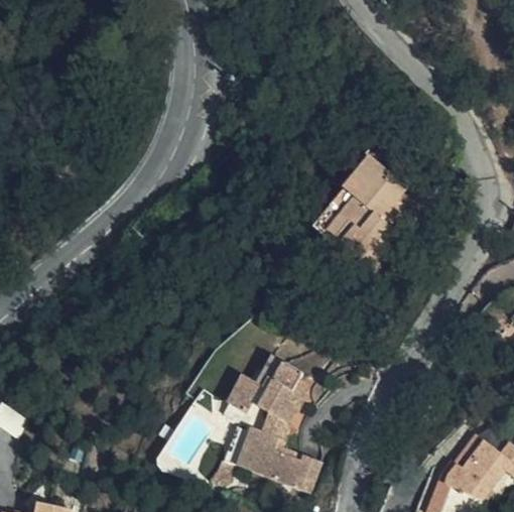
[(386,210),(391,204),(409,181),(396,169),(391,174),(368,155),(310,226),(335,245),(338,242),(360,259),(376,241),(389,225),(394,219),(386,210)]
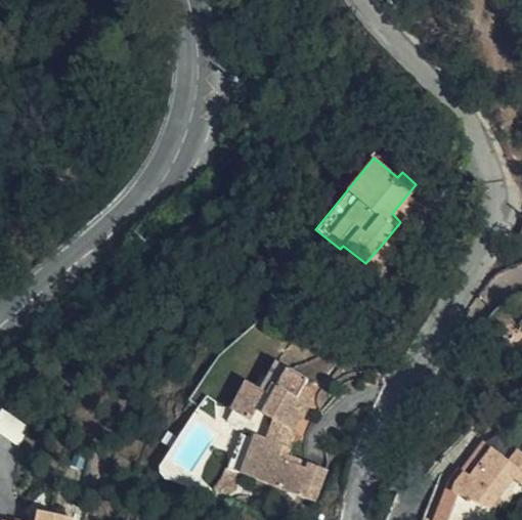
[(405,215),(397,207),(392,213),(400,222),(405,215)]
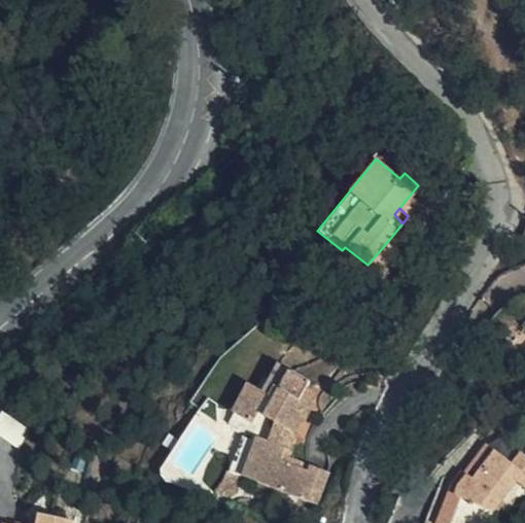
[(410,239),(397,230),(384,246),(395,255),(410,239)]
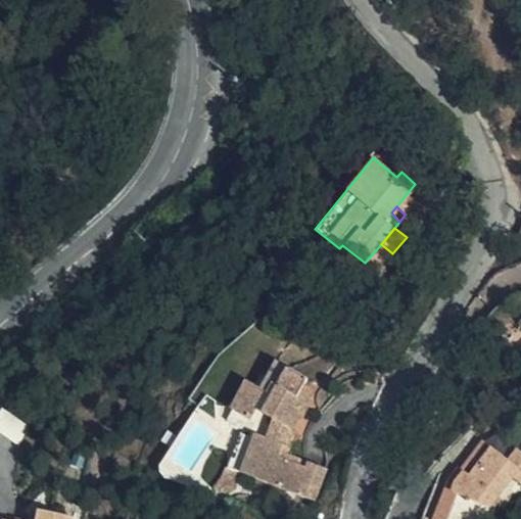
[(381,244),(365,263),(360,270),(372,280),(392,253),(381,244)]
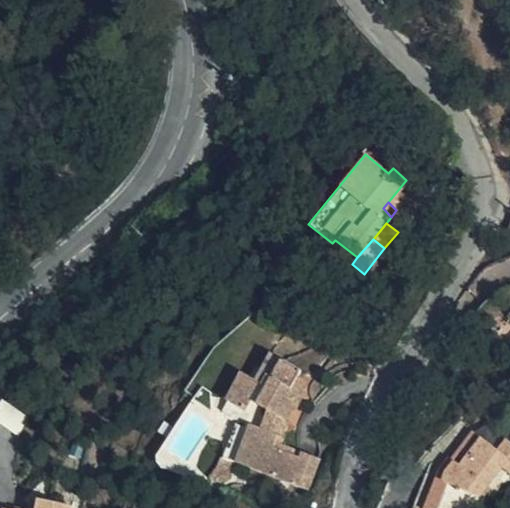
[(250,397),(265,405),(281,414),(288,417),(302,391),(303,382),(296,374),(298,369),(266,352),(253,378),(240,371),(225,399),(244,410),(250,397)]
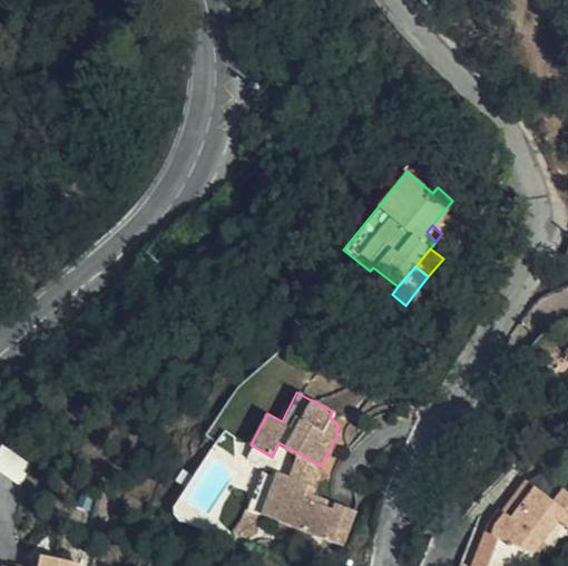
[(22,459),(2,442),(0,445),(0,478),(3,481),(22,459)]
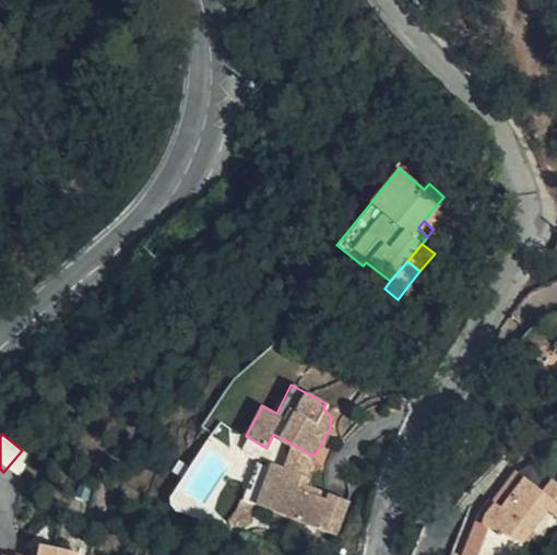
[(307,452),(289,443),(281,465),(299,473),(307,452)]
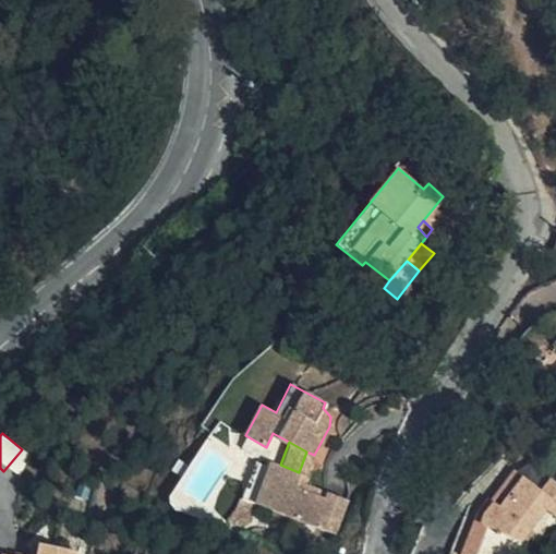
[(254,500),(267,460),(256,457),(242,495),(254,500)]
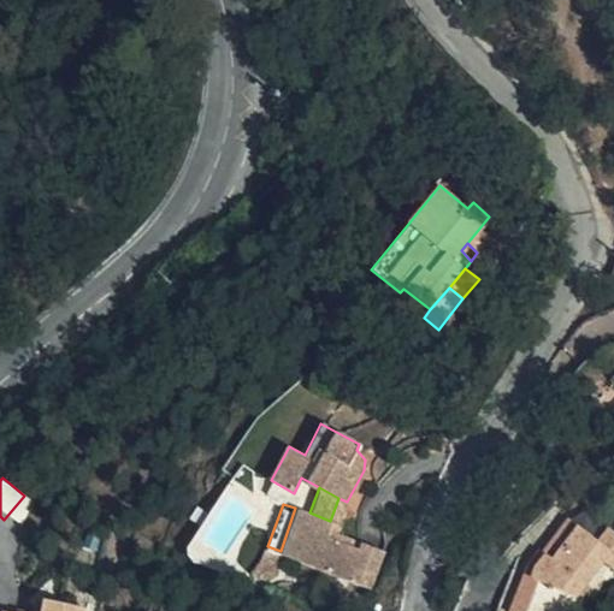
[(598,539),(608,528),(577,504),(567,516),(598,539)]
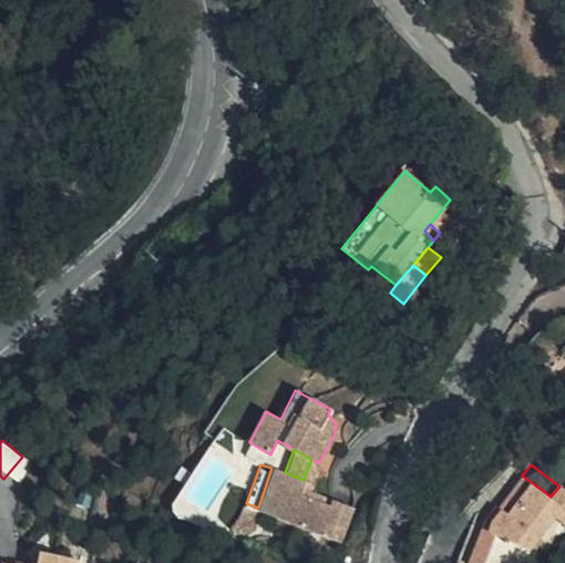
[(304,480),(285,472),(271,468),(258,508),(339,538),(351,505),(330,498),(327,503),(299,493),(304,480)]
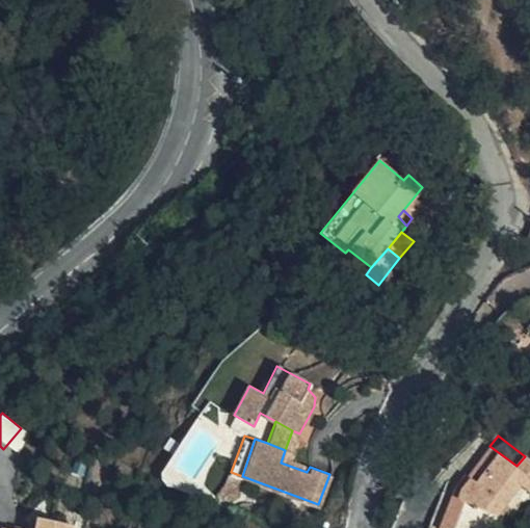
[(529,483),(529,458),(525,456),(517,466),(489,446),(468,476),(465,475),(454,491),(439,527),(474,527),(483,508),(494,513),(517,481),(527,489),(529,483)]
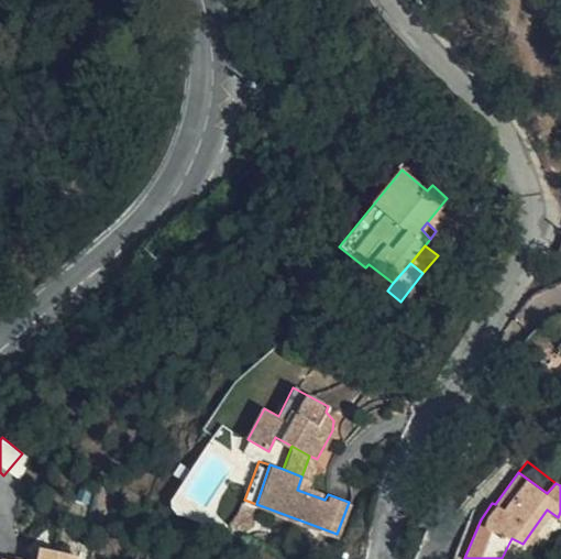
[(37,558),(40,547),(31,545),(28,558),(37,558)]
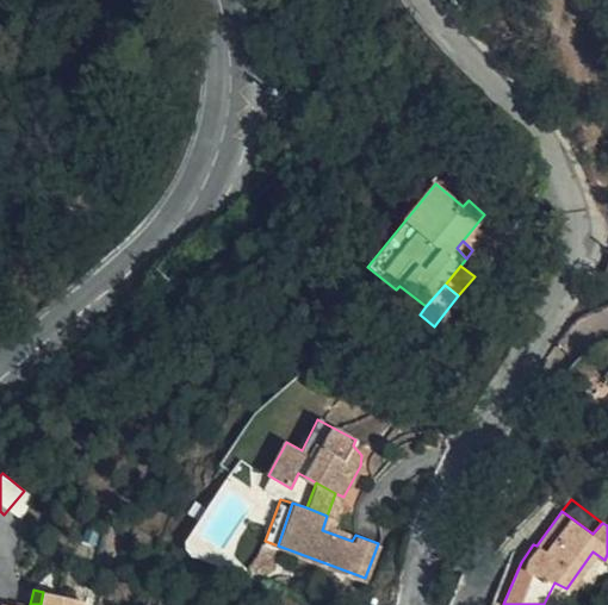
[(82,604),(84,599),(43,592),(41,604),(8,604),(2,604),(1,604),(82,604)]
